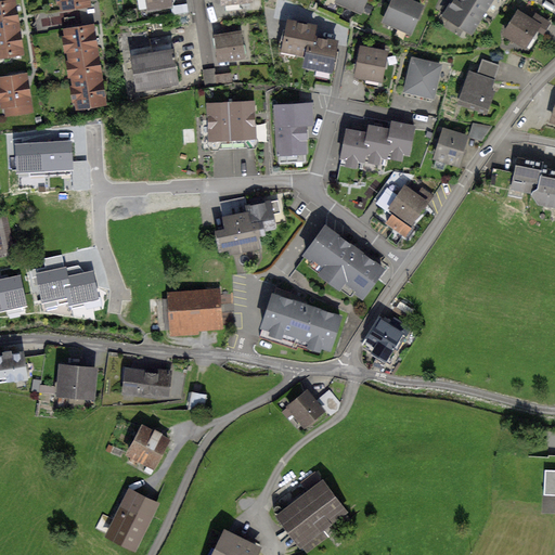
[(59,0),(62,12),(90,7),(89,0),(59,0)]
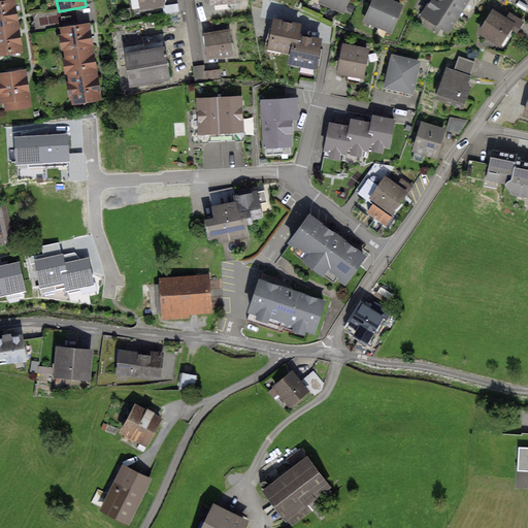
[(138,0),(140,12),(163,8),(161,0),(138,0)]
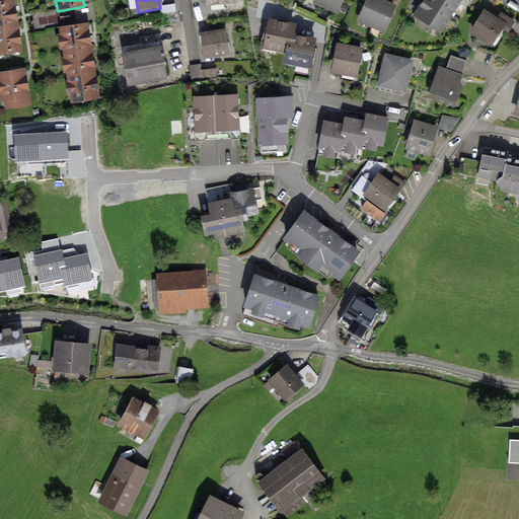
[(337,13),(342,0),(315,0),(314,4),(337,13)]
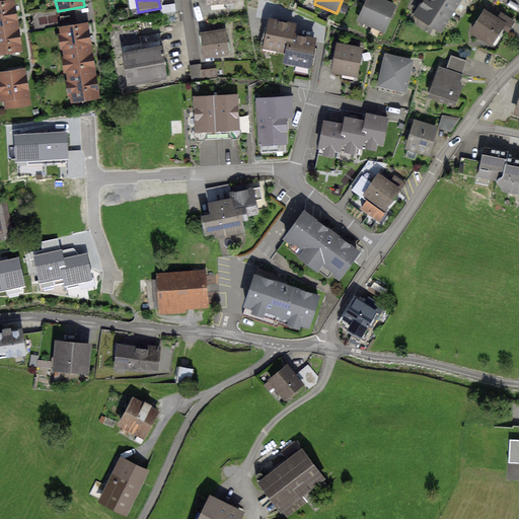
[(395,8),(375,0),(368,0),(359,23),(385,34),(395,8)]
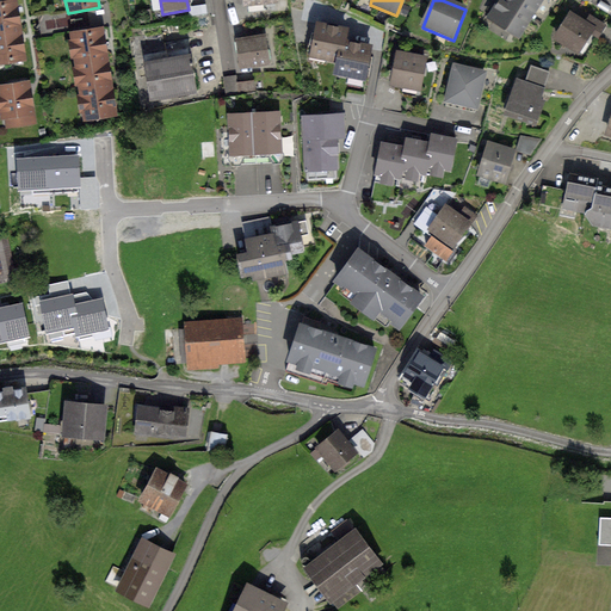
[(500,28),(518,38),(542,0),(505,0),(492,23),(500,28)]
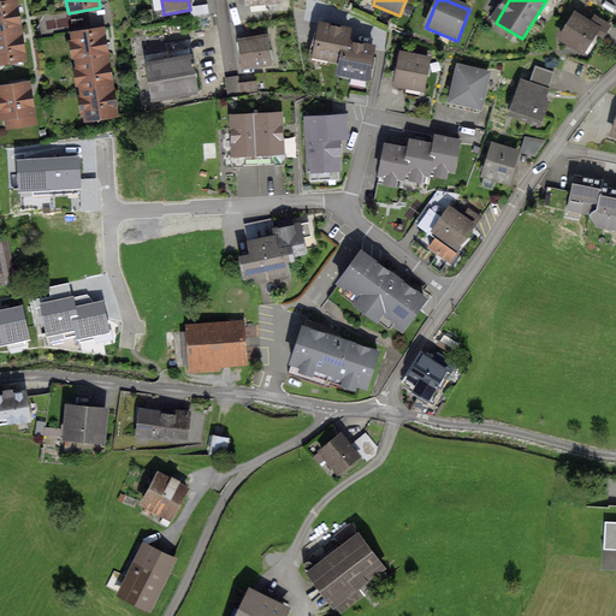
[(22,22),(18,4),(0,6),(0,69),(29,64),(24,37),(22,22)]
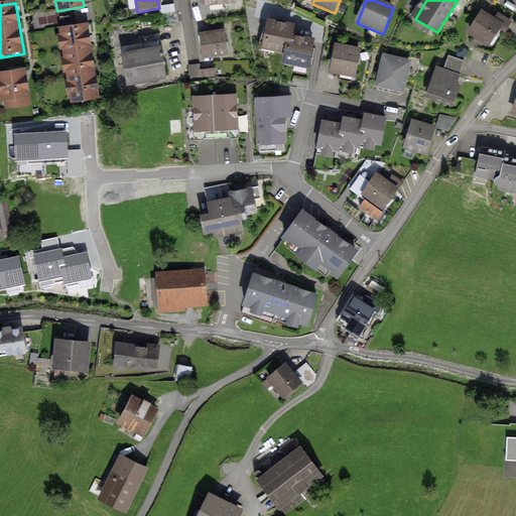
[(502,24),(482,12),(469,33),(488,46),(502,24)]
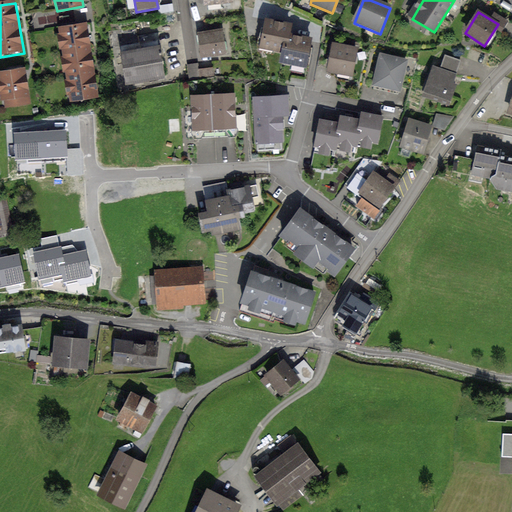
[(284,53),(286,40),(288,28),(265,23),(260,49),(284,53)]
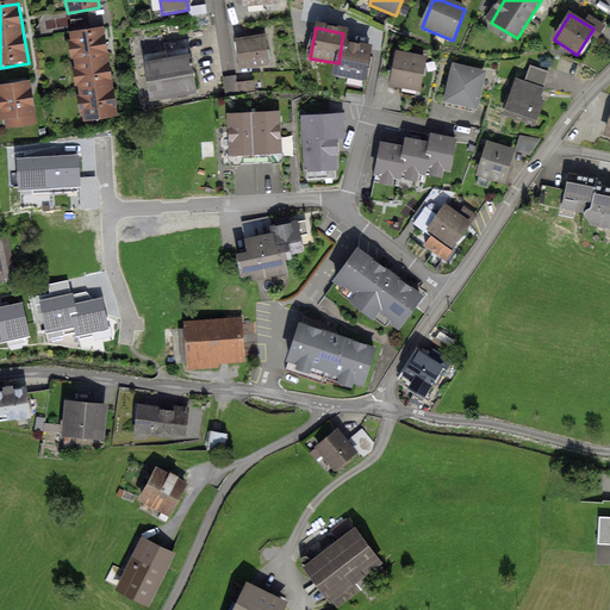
[(104,30),(70,35),(82,120),(116,116),(112,92),(109,64),(106,50),(104,30)]
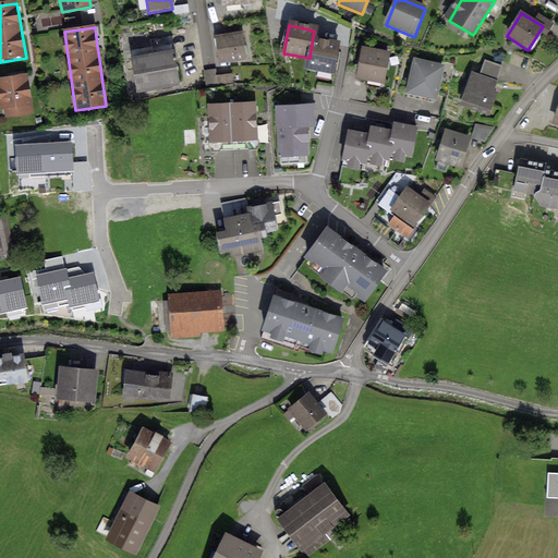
[(215,39),(219,63),(246,59),(242,35),(215,39)]
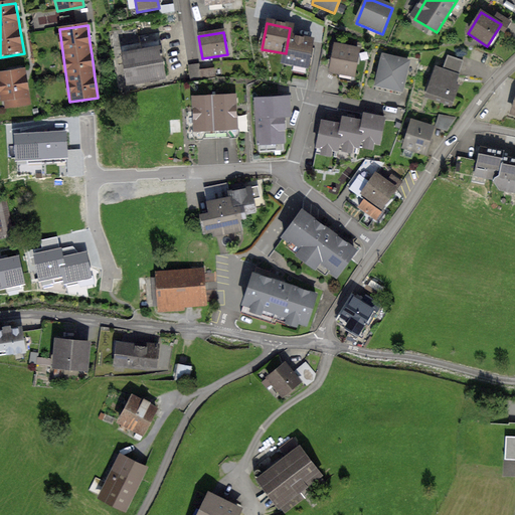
[(288,40),(286,53),(284,63),(308,67),(313,44),(288,40)]
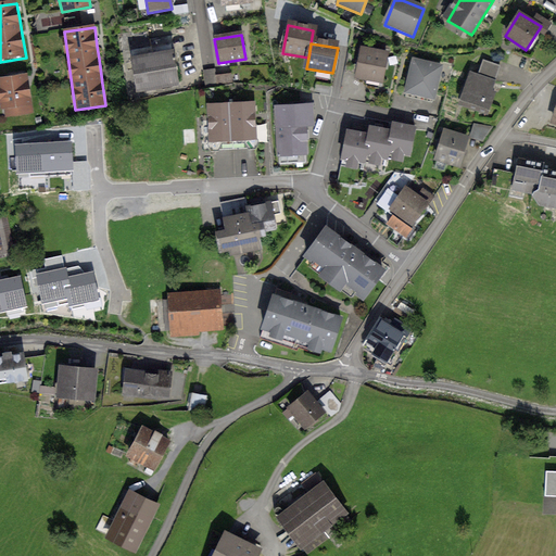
[(361,50),(355,78),(382,84),(388,55),(361,50)]
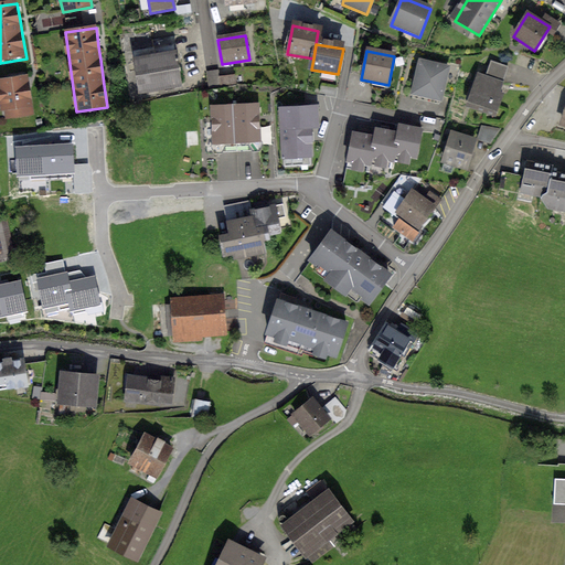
[(132,63),(138,93),(181,86),(176,55),(132,63)]
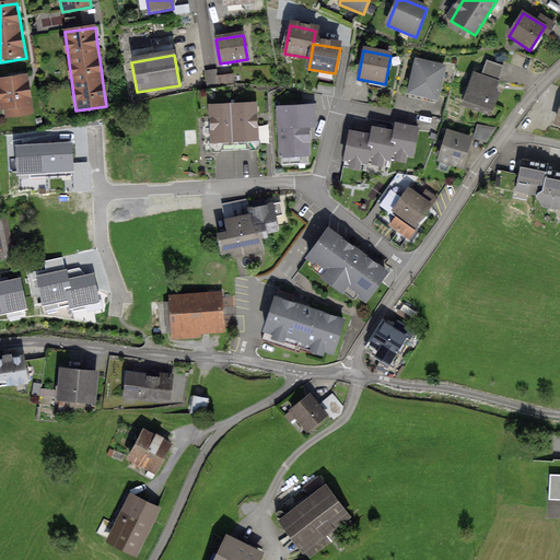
[(446,68),(417,61),(408,96),(438,103),(446,68)]
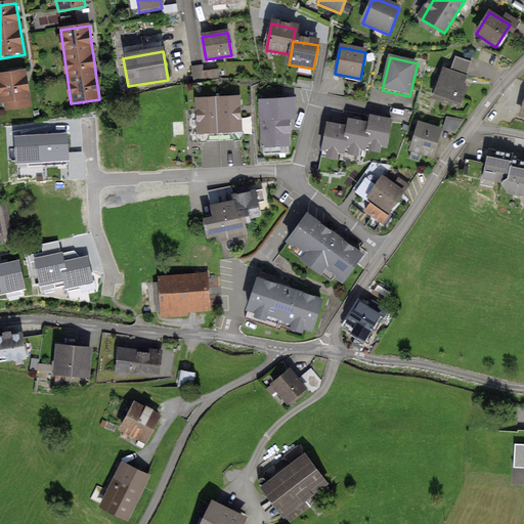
[(445,71),(434,97),(455,106),(472,67),(456,60),(451,73),(445,71)]
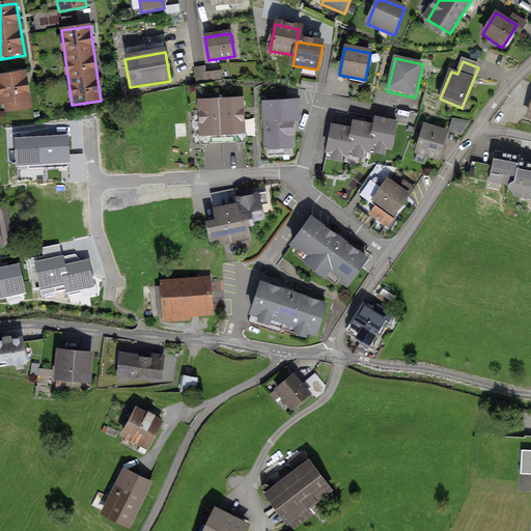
[(32,109),(26,74),(0,78),(0,83),(5,114),(32,109)]
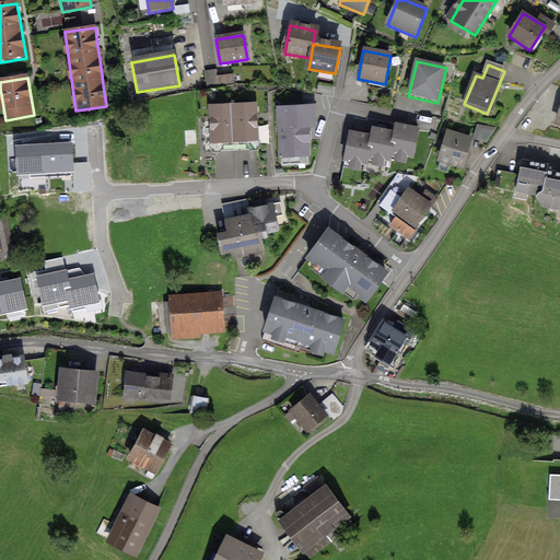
[(232,108),(234,143),(256,143),(255,107),(232,108)]
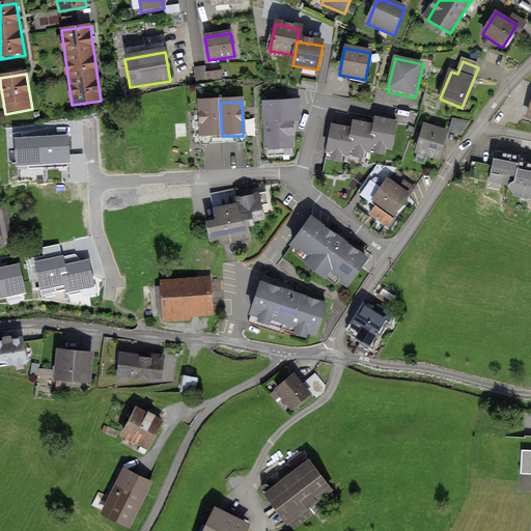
[(299,102),(266,103),(267,155),(294,154),(292,122),(300,122),(299,102)]
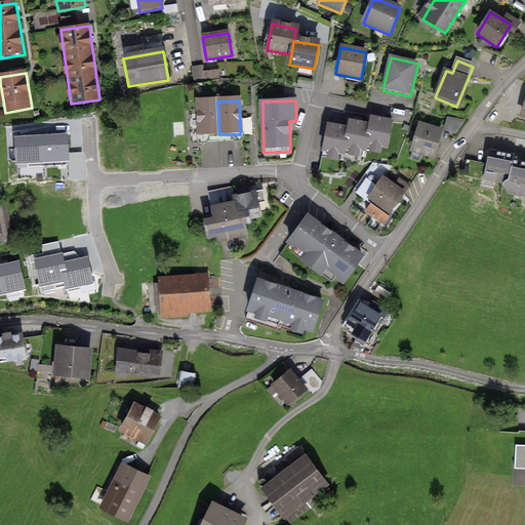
[(197,135),(219,134),(217,102),(196,103),(197,135)]
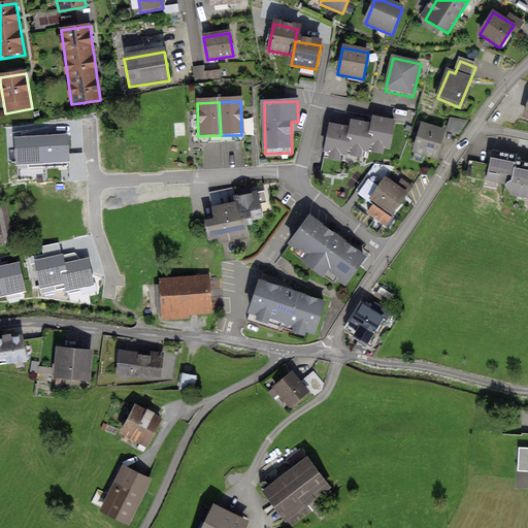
[(347,126),(329,123),(327,129),(322,160),(341,164),(342,157),(362,161),(363,156),(370,157),(371,153),(391,157),(397,121),(370,116),(369,121),(369,123),(362,122),(349,119),(347,126)]
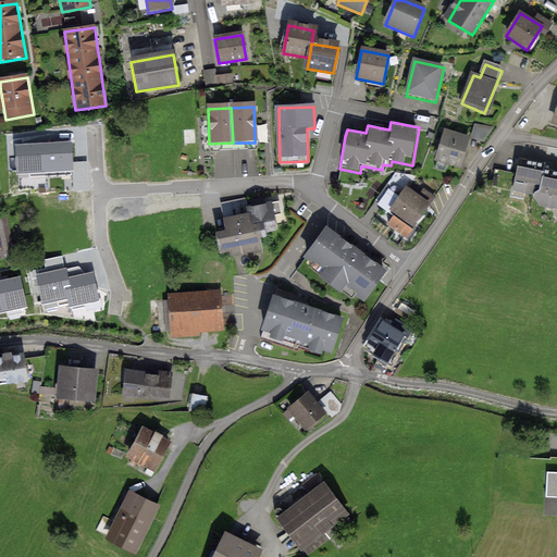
[(445,133),(436,162),(460,170),(469,140),(445,133)]
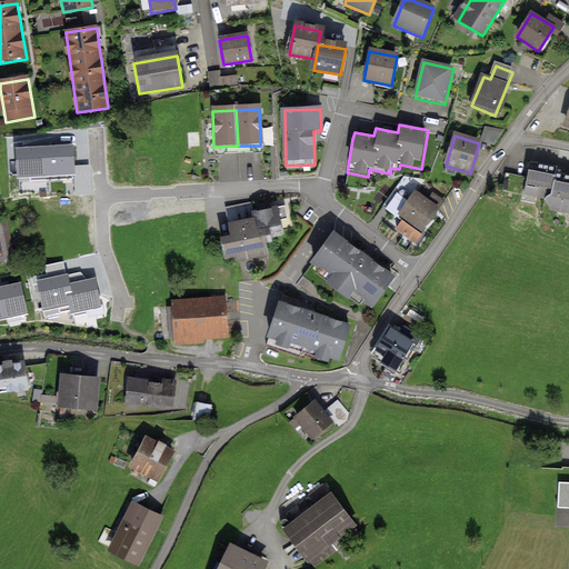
[(58,147),(45,148),(46,180),(62,179),(62,172),(72,171),(71,147),(58,147)]
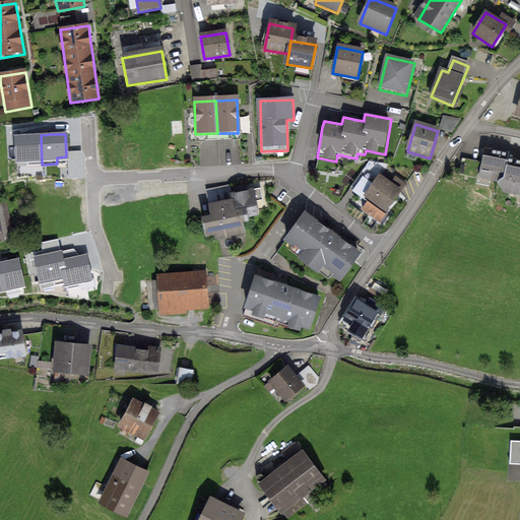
[(26,135),(16,136),(17,159),(26,158),(27,165),(42,165),(41,135),(26,135)]
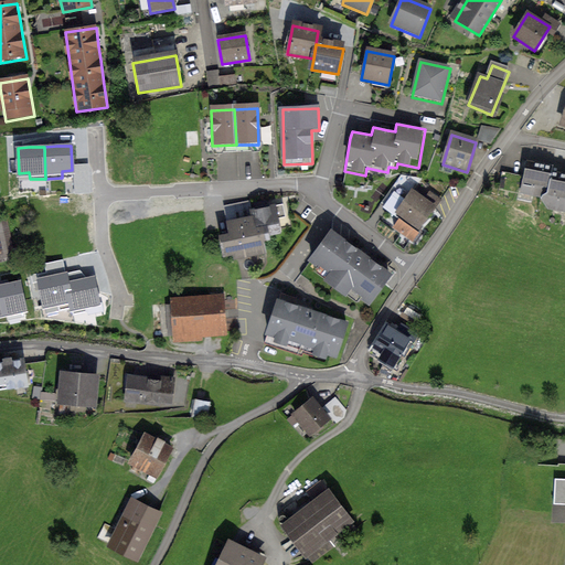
[(548,189),(552,171),(553,168),(528,163),(523,183),(548,189)]
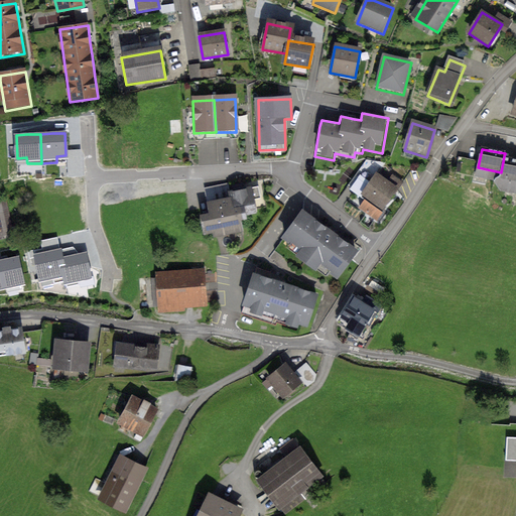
[(69,151),(69,159),(78,158),(78,150),(69,151)]
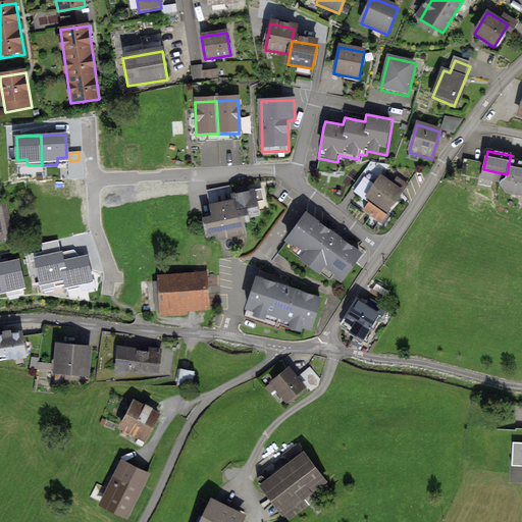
[(521,160),(510,158),(507,174),(500,184),(507,194),(521,196),(521,160)]
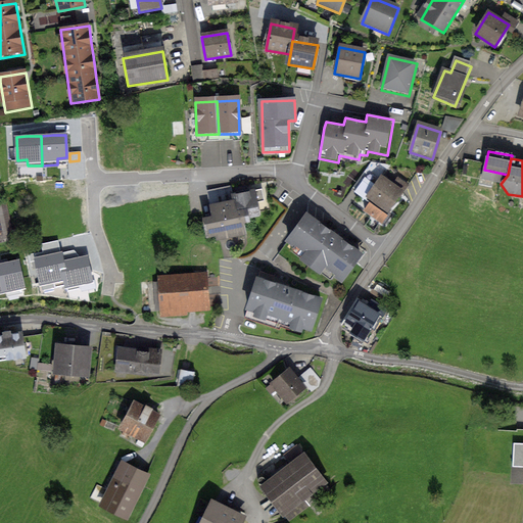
[(391,164),(372,162),(353,190),(370,203),(364,210),(383,225),(409,186),(387,171),(391,164)]
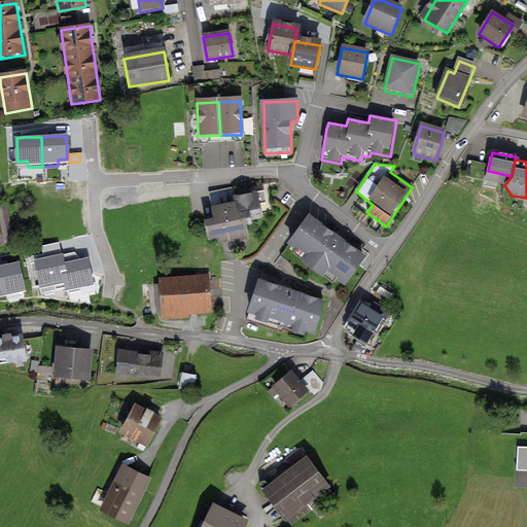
[(236,208),(206,214),(212,246),(245,240),(241,223),(258,219),(254,196),(235,199),(236,208)]
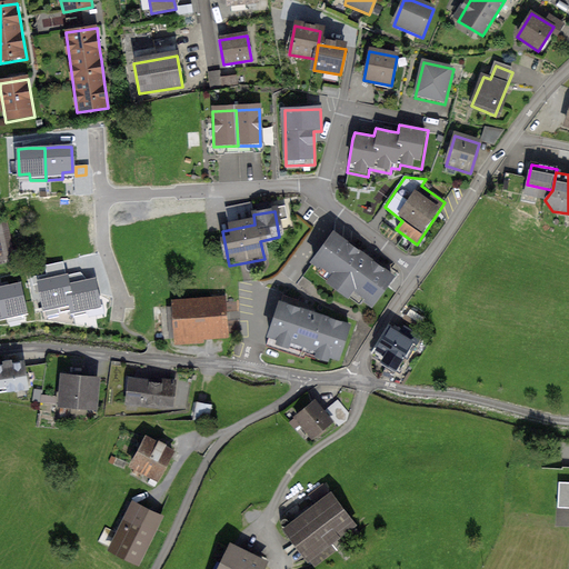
[(2,217),(0,217),(0,262),(11,261),(2,217)]
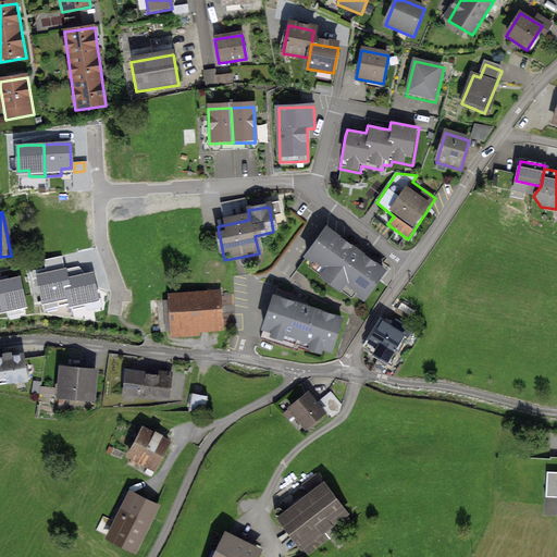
[(397,269),(333,222),(311,252),(375,299),(397,269)]
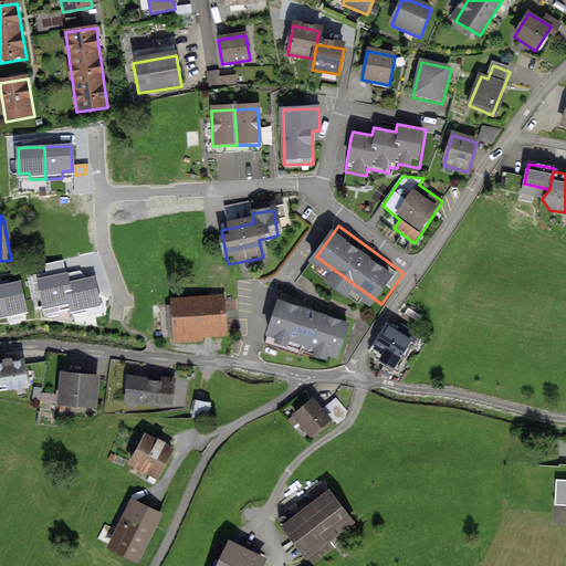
[(54,276),(39,280),(44,305),(58,303),(59,311),(72,308),(67,284),(65,274),(54,276)]
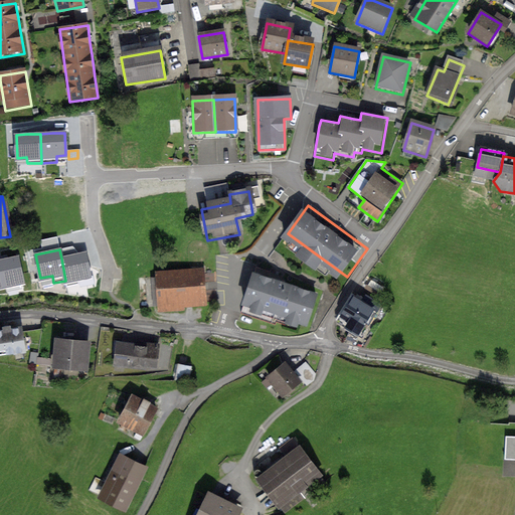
[(73,255),(61,259),(65,281),(67,287),(79,284),(77,278),(90,276),(84,253),(73,255)]
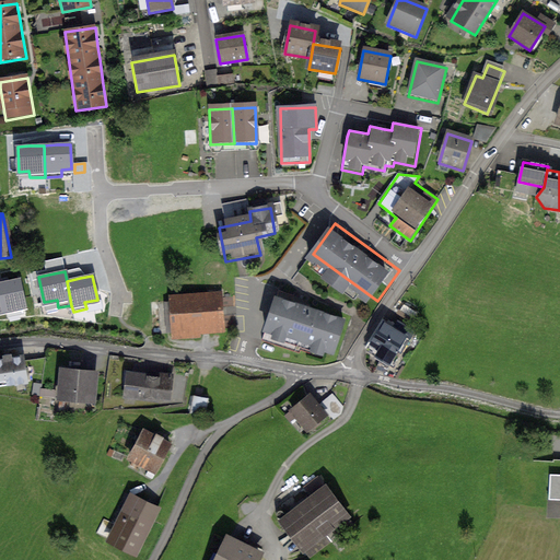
[(7,282),(0,283),(0,288),(4,311),(24,306),(19,280),(7,282)]
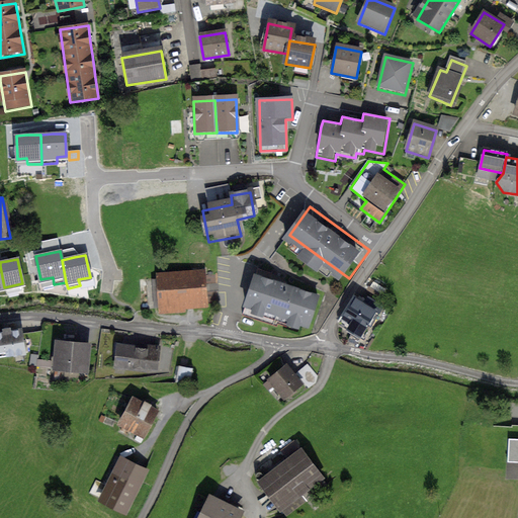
[(328,293),(265,274),(255,309),(317,328),(328,293)]
